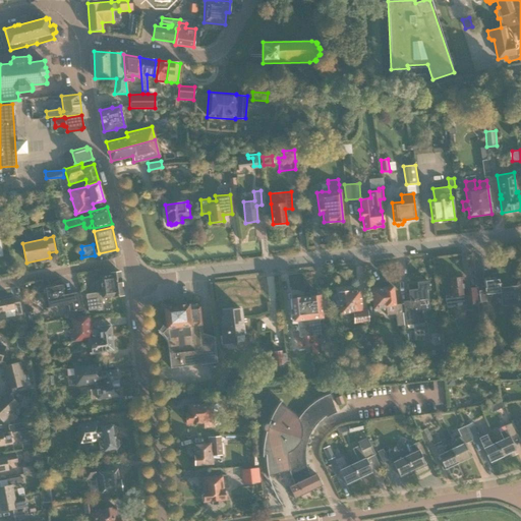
[(123,295),(120,272),(110,273),(111,275),(100,277),(102,292),(85,294),(89,310),(98,308),(98,309),(103,308),(101,298),(123,295)]
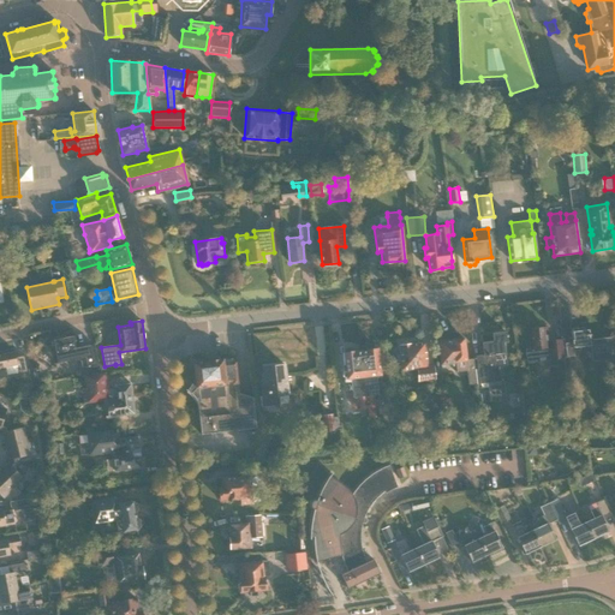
[(561,339),(560,339),(565,377),(571,377),(569,357),(574,357),(573,351),(580,350),(580,347),(590,346),(591,346),(593,360),(604,359),(604,360),(605,360),(605,359),(605,358),(614,357),(614,344),(614,336),(603,338),(591,340),(591,334),(589,335),(587,322),(577,323),(575,322),(569,323),(569,328),(560,329),(561,339)]
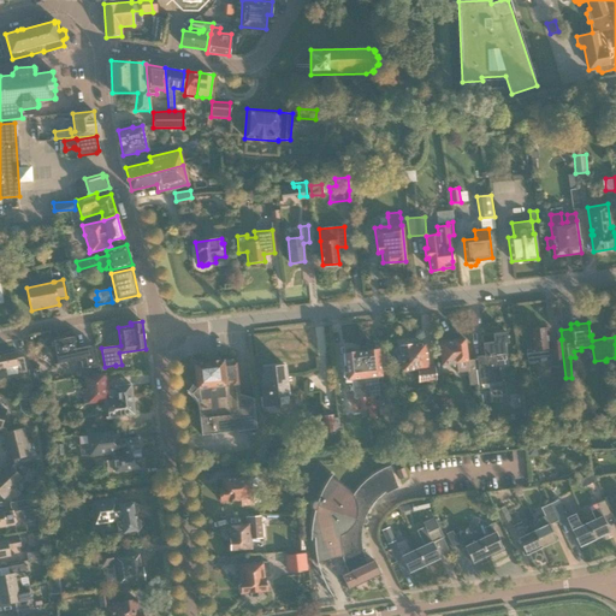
[(532,349),(526,350),(527,361),(528,363),(543,362),(545,361),(550,361),(550,367),(555,366),(556,366),(556,368),(557,379),(566,378),(561,339),(549,341),(546,327),(529,329),(532,349)]
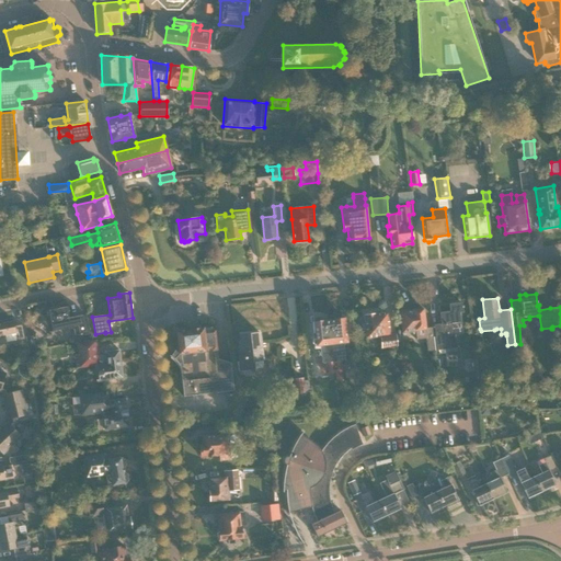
[(435,336),(433,336),(432,338),(434,351),(438,350),(438,354),(445,354),(445,350),(450,348),(448,335),(451,335),(450,331),(451,331),(450,323),(460,322),(458,312),(461,311),(460,302),(448,304),(448,305),(438,306),(441,324),(434,324),(435,336)]
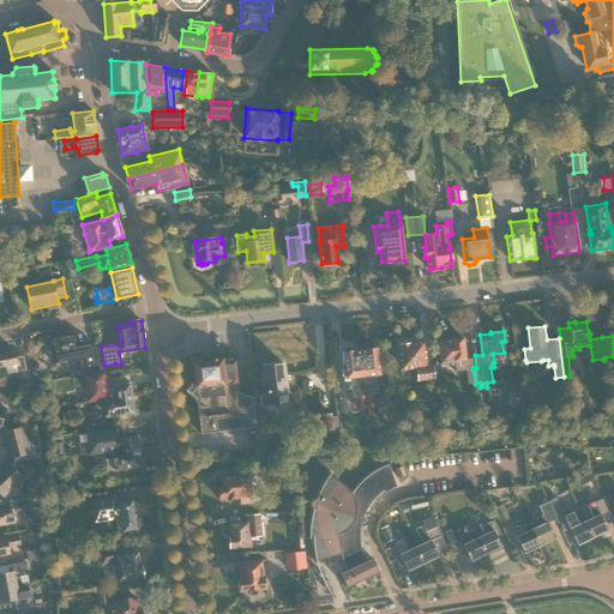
[(65,337),(61,333),(48,337),(54,362),(64,361),(67,365),(80,361),(82,368),(97,366),(92,343),(78,347),(74,335),(65,337)]
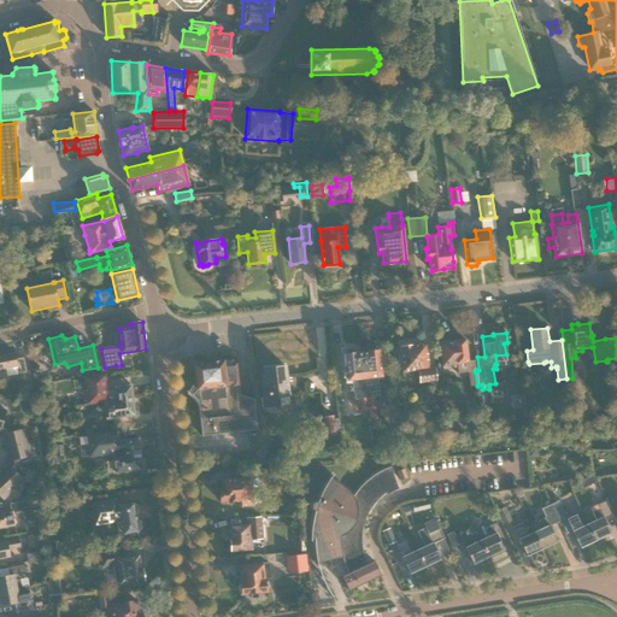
[(470,386),(477,386),(475,371),(476,370),(475,360),(466,362),(464,340),(462,338),(457,339),(454,340),(439,342),(441,366),(457,364),(458,374),(468,372),(470,386)]
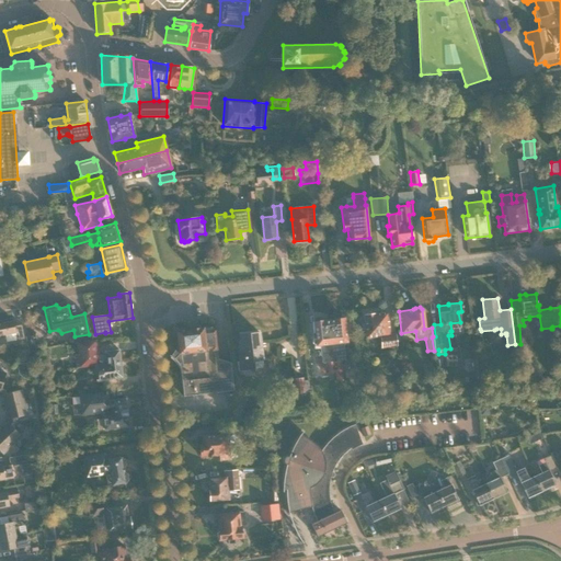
[(374,313),(373,312),(367,313),(366,315),(364,316),(365,322),(361,322),(362,331),(365,331),(366,338),(379,336),(381,348),(396,346),(395,334),(388,334),(386,313),(375,315),(375,313),(374,313)]
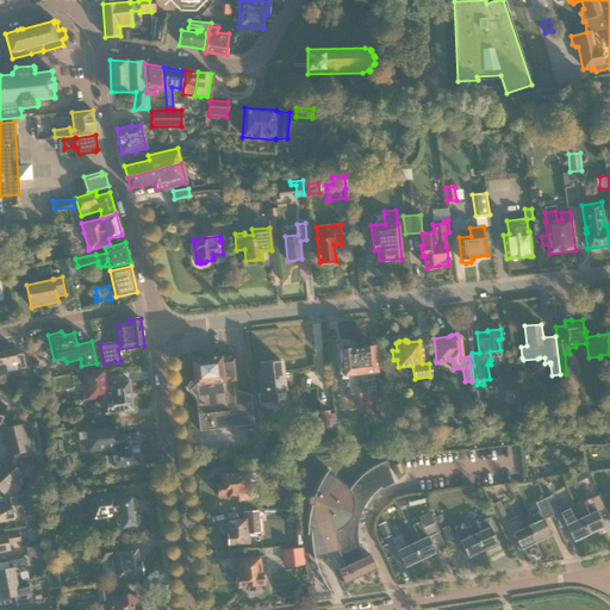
[(373,346),(356,348),(363,405),(365,405),(366,415),(373,414),(372,404),(371,404),(369,392),(374,392),(372,373),(377,372),(373,346)]
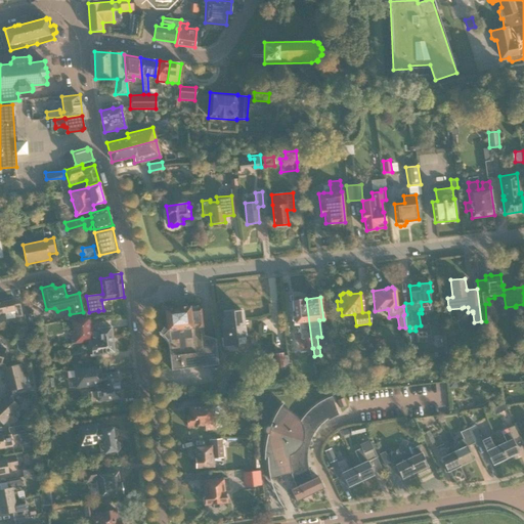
[(13,305),(12,299),(0,301),(0,313),(4,313),(5,319),(15,317),(15,318),(23,317),(20,307),(19,303),(13,305)]
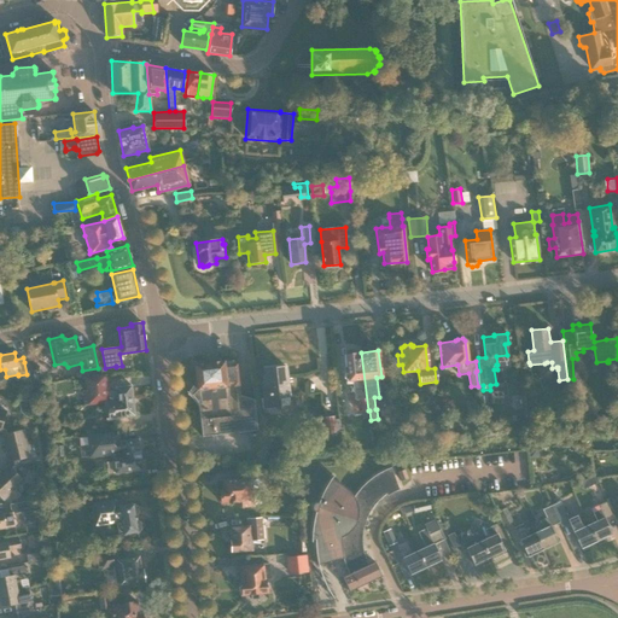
[(368,410),(361,353),(344,354),(344,356),(339,356),(340,366),(345,366),(348,382),(351,380),(354,400),(359,398),(361,412),(368,410)]
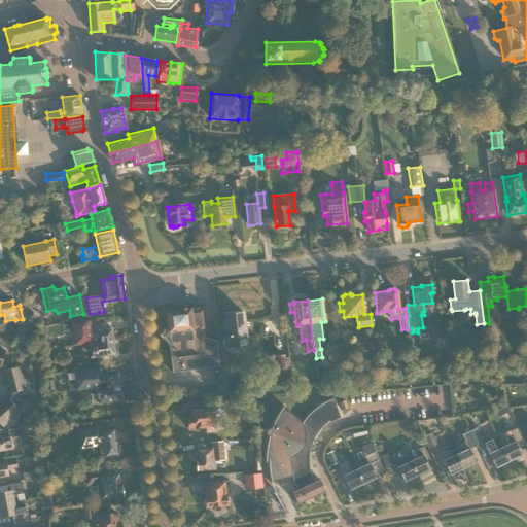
[(200,310),(200,308),(166,311),(168,332),(163,338),(166,342),(169,347),(169,349),(172,373),(219,367),(216,341),(204,338),(201,310),(200,310)]
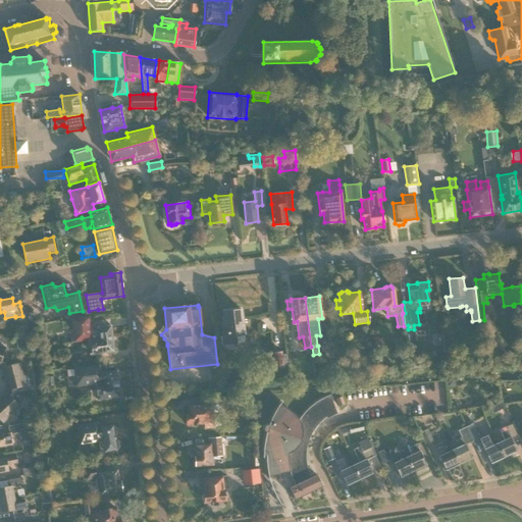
[(244,335),(241,310),(222,312),(224,322),(221,323),(223,336),(220,336),(221,346),(238,344),(237,336),(244,335)]
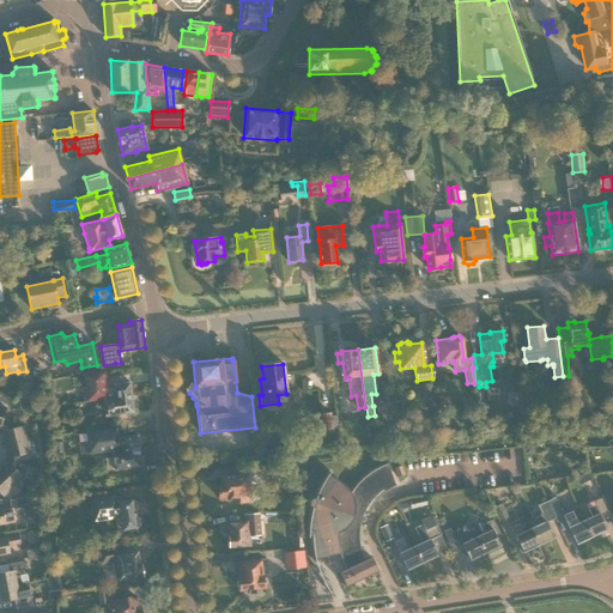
[(37,378),(35,368),(28,369),(30,380),(37,378)]
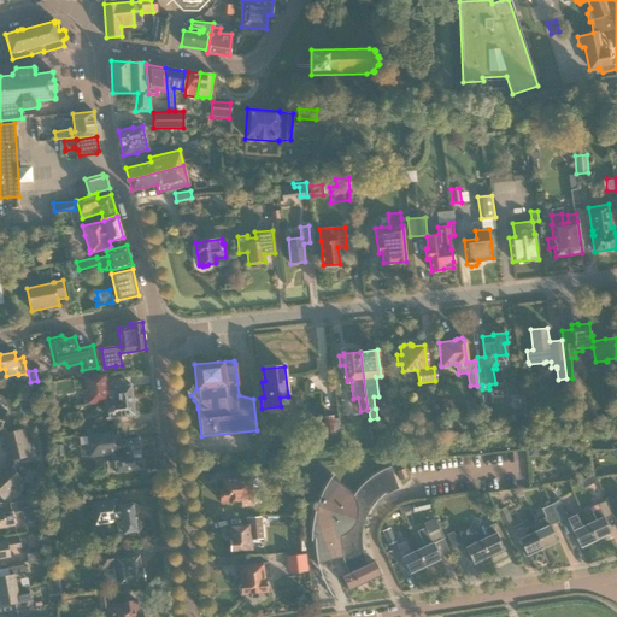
[(83,405),(104,403),(133,399),(130,385),(115,387),(115,391),(107,392),(105,374),(80,377),(83,405)]
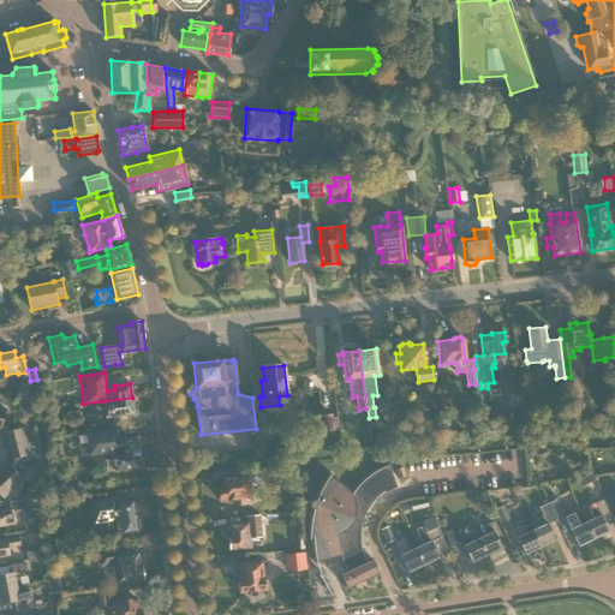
[(393,410),(393,404),(392,392),(382,393),(383,411),(393,410)]
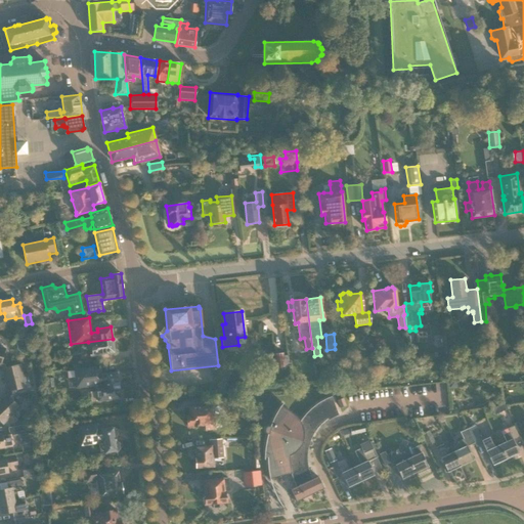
[(29,346),(27,339),(15,341),(16,348),(29,346)]
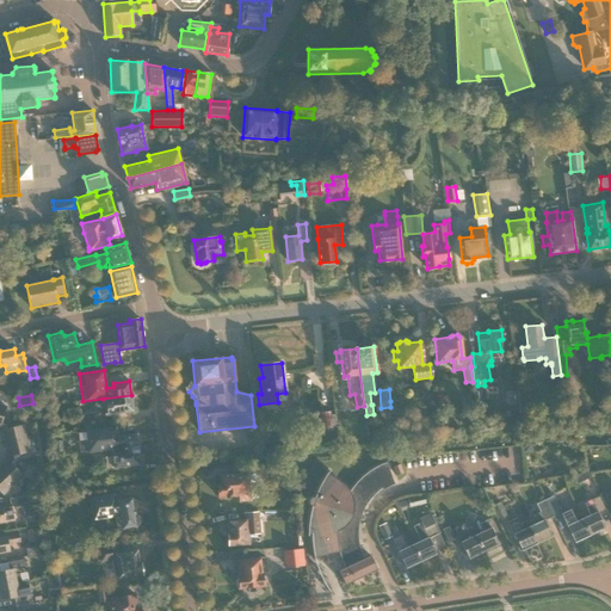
[(134,412),(131,395),(103,399),(105,415),(134,412)]
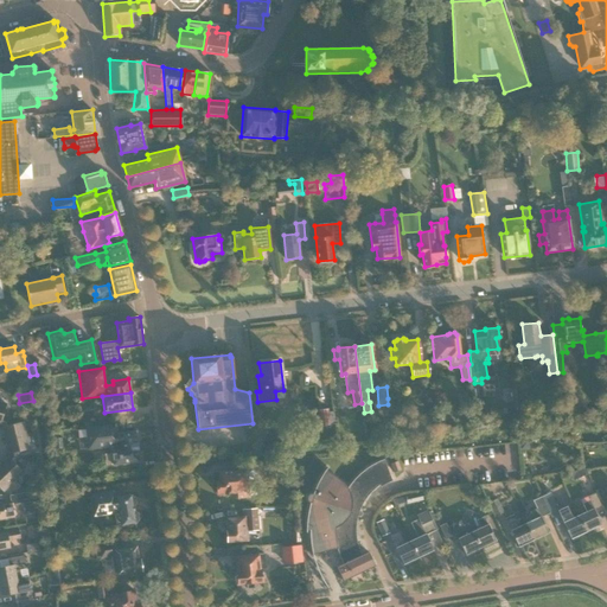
[(0,425),(1,425),(10,419),(2,416),(6,404),(0,401),(0,425)]
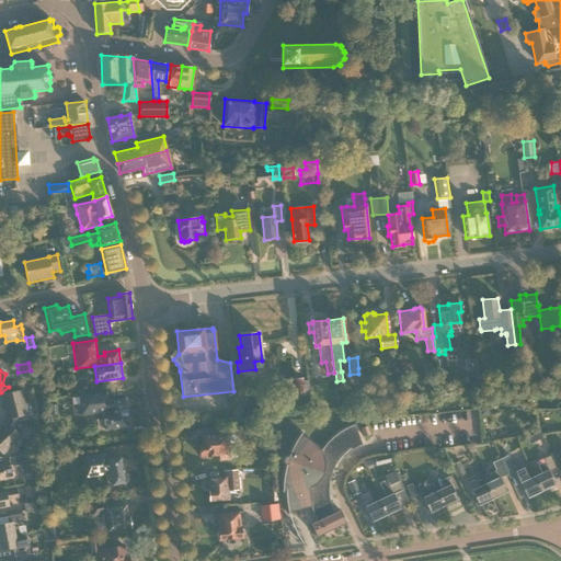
[(304,380),(302,378),(294,379),(296,393),(310,391),(309,380),(304,380)]
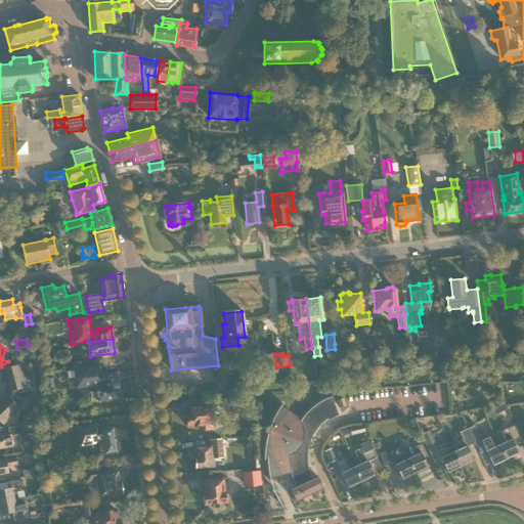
[(5,381),(23,377),(19,364),(10,366),(8,361),(1,366),(5,381)]
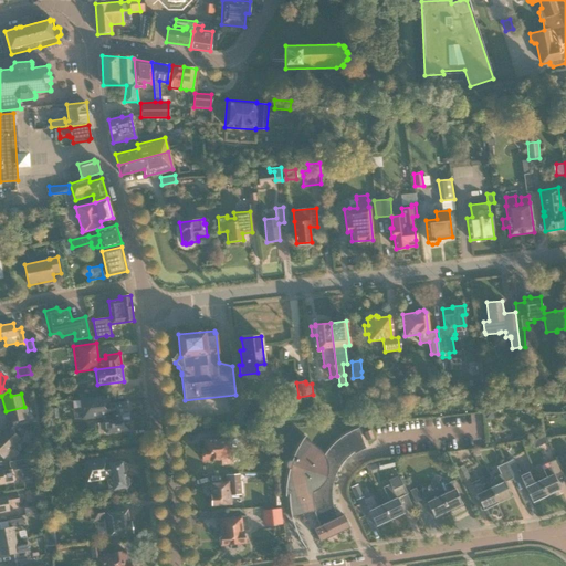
[(107,405),(107,396),(80,398),(82,419),(103,417),(104,422),(97,422),(98,435),(129,430),(126,402),(107,405)]
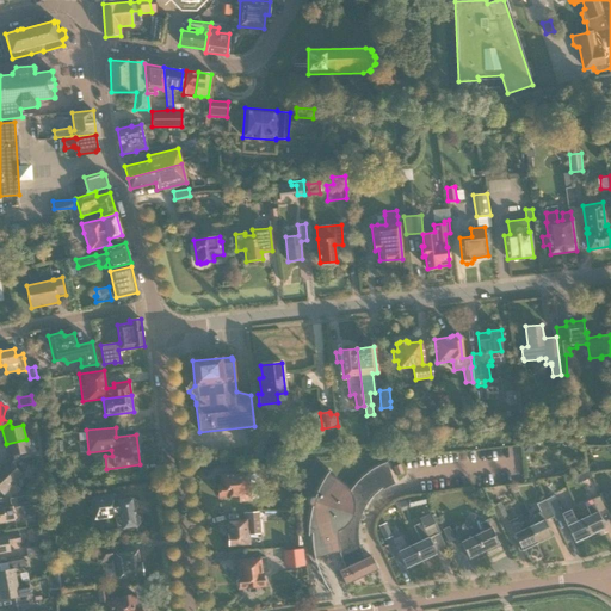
[(26,439),(6,444),(10,458),(19,462),(18,456),(30,454),(26,439)]
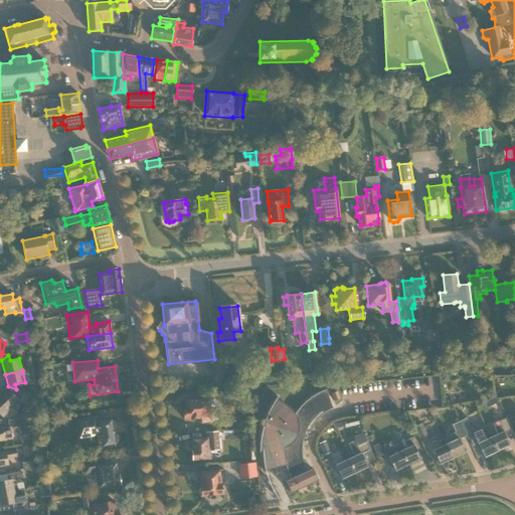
[(8,386),(0,393),(0,398),(15,414),(17,412),(12,407),(19,401),(12,393),(16,389),(8,386)]
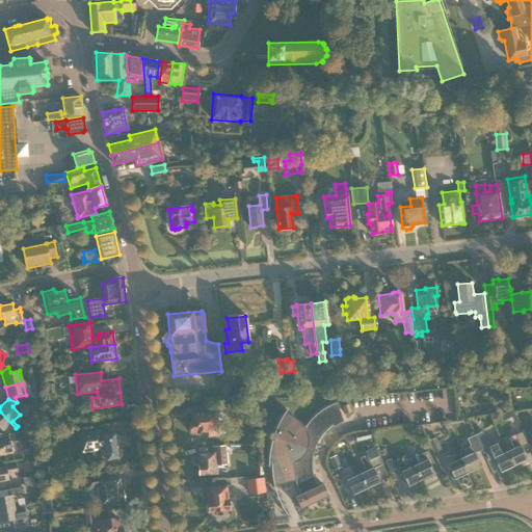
[(343,422),(337,403),(326,407),(317,414),(310,421),(304,428),(300,424),(297,421),(285,413),(287,410),(286,410),(285,411),(278,422),(273,433),(272,433),(271,433),(270,434),(269,435),(269,436),(269,437),(269,439),(269,440),(270,440),(270,441),(271,441),(270,447),(268,459),(268,467),(271,467),(271,470),(273,482),(273,486),(295,481),(296,485),(297,488),(300,495),(295,497),(300,509),(328,496),(322,484),(317,486),(314,478),(312,469),(312,460),(314,451),(317,443),(321,435),(327,428),(331,425),(334,427),(337,425),(343,422)]
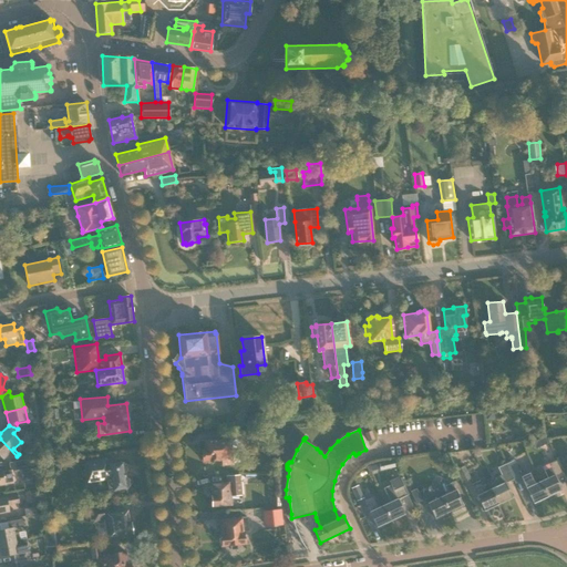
[(374,439),(372,431),(364,433),(368,441),(374,439)]
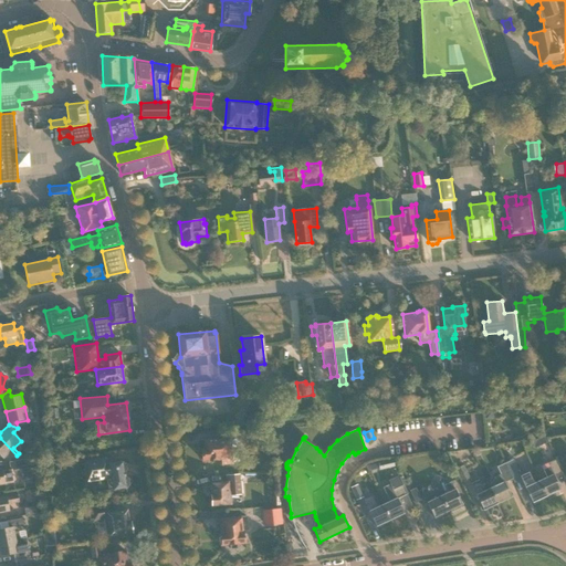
[(203,449),(201,449),(202,461),(221,459),(222,465),(227,464),(232,464),(231,448),(238,447),(237,437),(230,438),(202,440),(203,449)]
